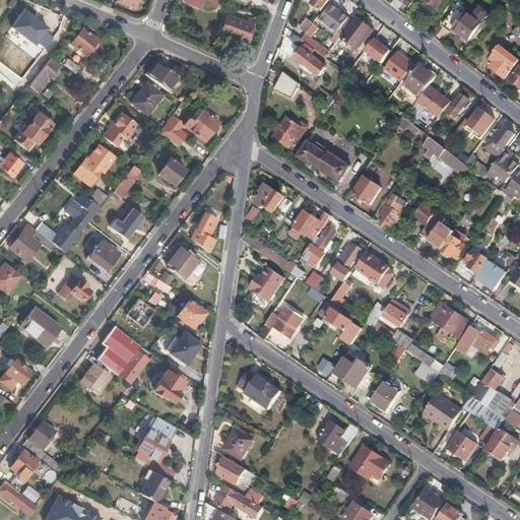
[(314,13),(318,16),(329,0),(311,0),(310,2),(317,8),(314,13)]
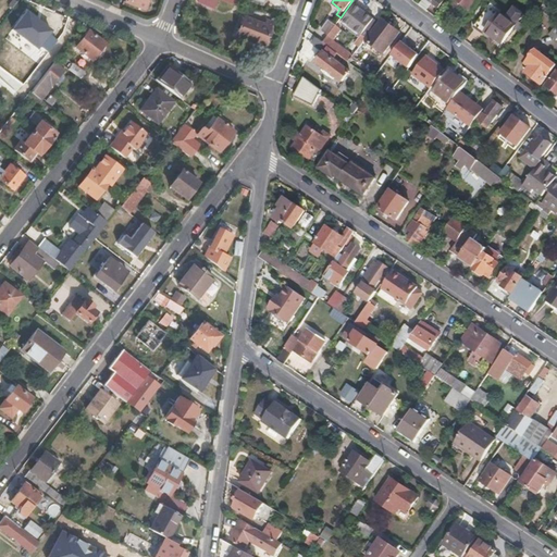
[(444,2),(441,0),(426,0),(438,9),(444,2)]
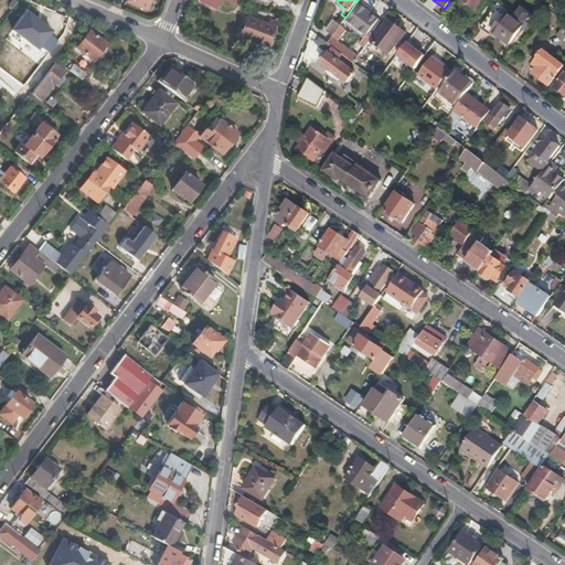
[(479,12),(488,0),(462,0),(452,13),(467,23),(476,10),(479,12)]
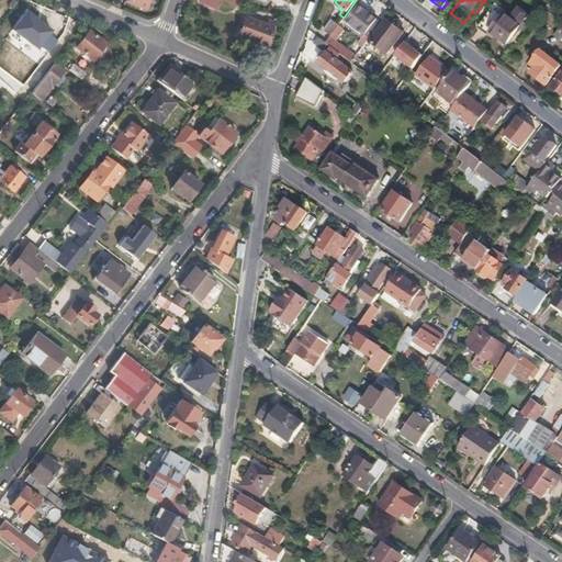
[(360,7),(347,22),(364,35),(377,20),(360,7)]
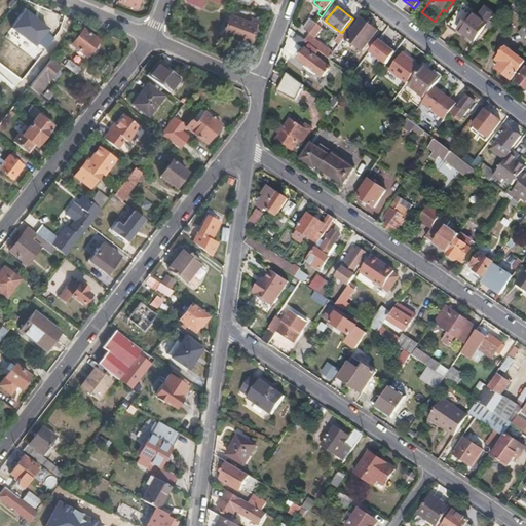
[(463,6),(451,23),(475,41),(488,25),(495,14),(487,7),(480,17),(463,6)]
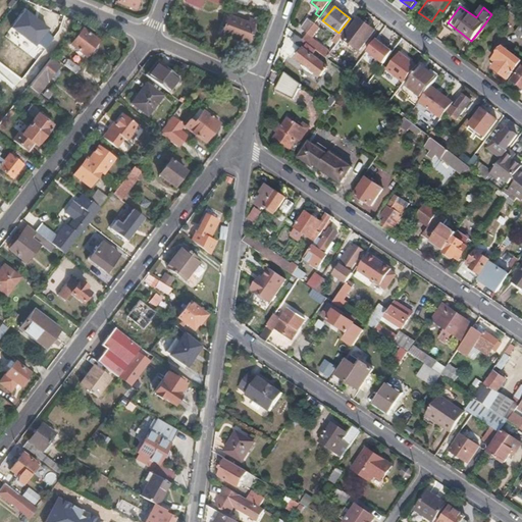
[(51,28),(25,8),(12,27),(37,45),(51,28)]
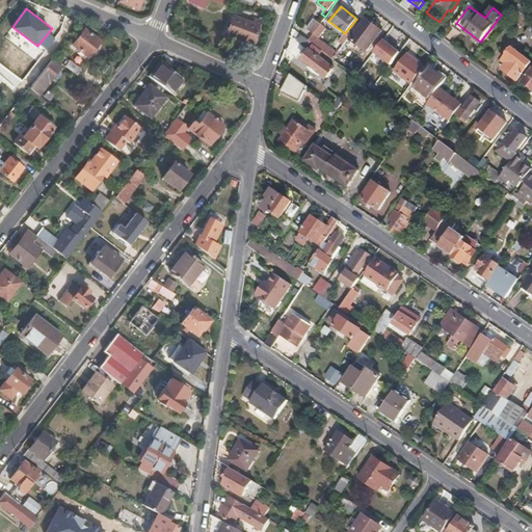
[(251,44),(261,20),(254,17),(253,22),(233,15),(224,33),(251,44)]
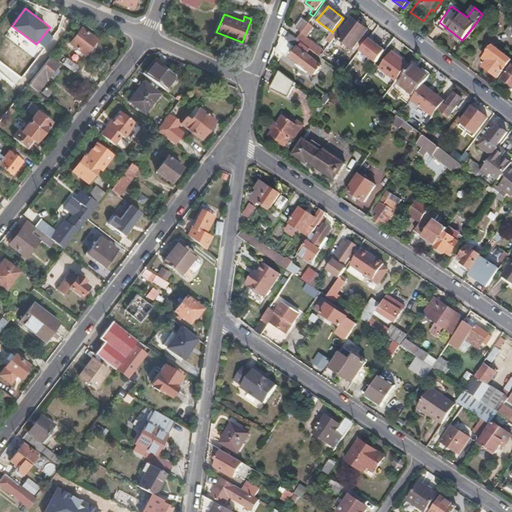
[(302,34),(309,24),(301,19),(294,28),(302,34)]
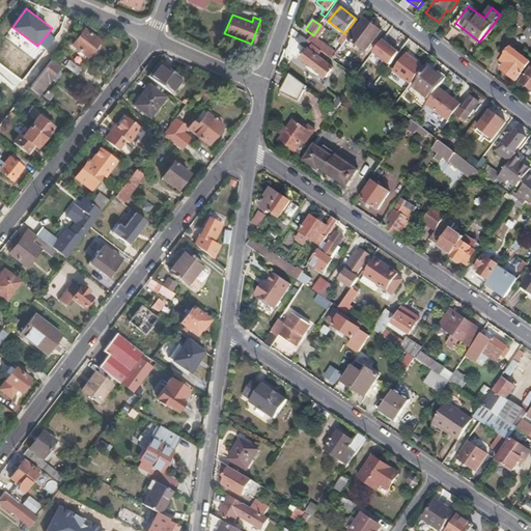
[(350,39),(366,52),(382,32),(365,20),(350,39)]
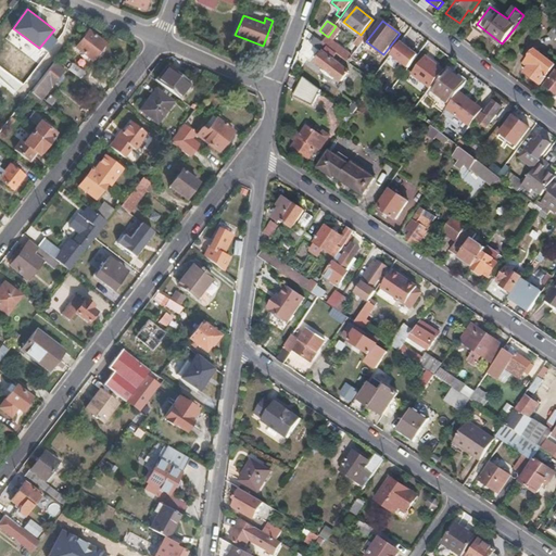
[(90,61),(103,43),(86,32),(73,48),(90,61)]
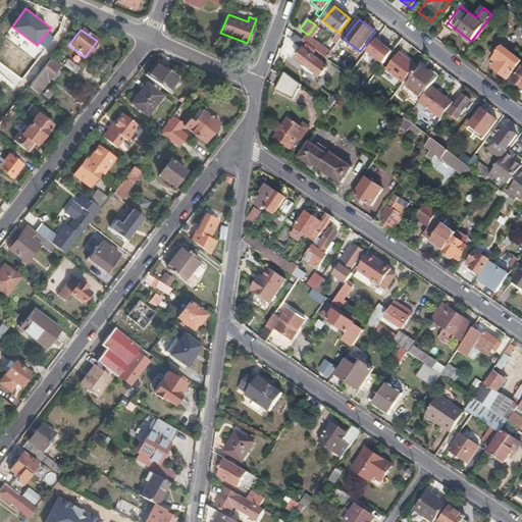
[(388,36),(382,32),(377,39),(382,44),(388,36)]
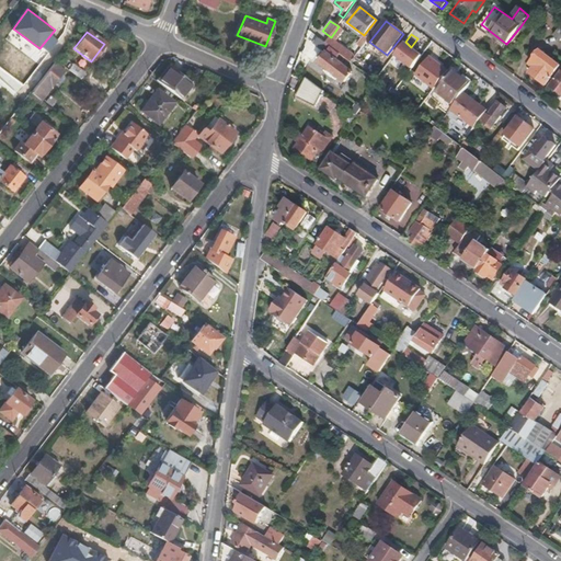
[(351,64),(354,58),(356,56),(331,37),(327,45),(340,55),(351,64)]
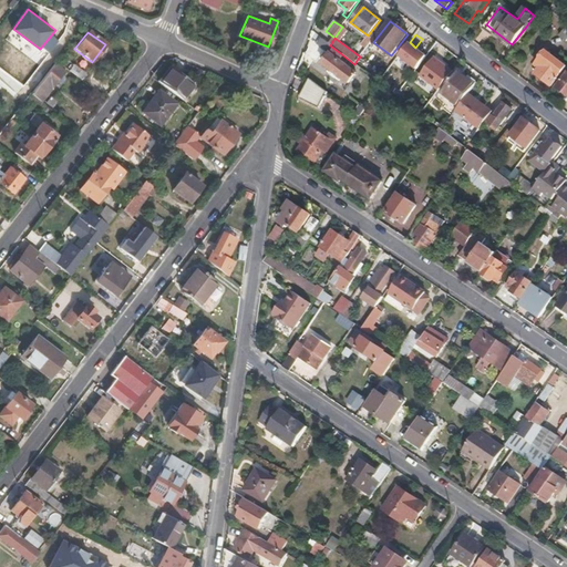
[(339,60),(343,55),(330,45),(322,40),(318,45),(330,54),(322,64),(348,84),(357,73),(339,60)]
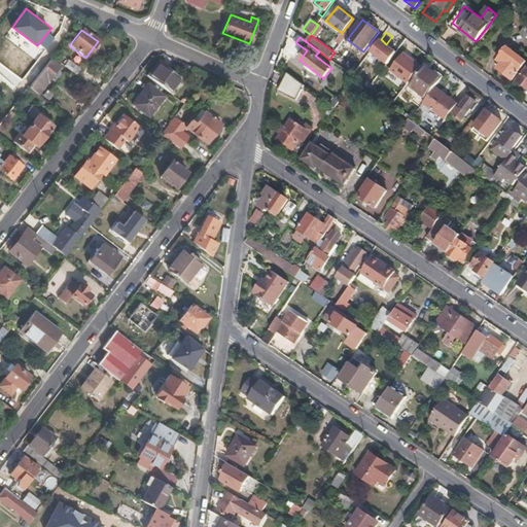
[(514,81),(526,63),(508,48),(498,62),(501,64),(498,69),(514,81)]
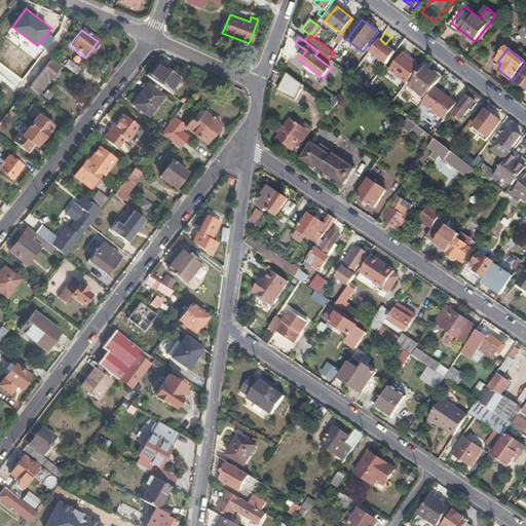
[(400,52),(388,72),(408,84),(420,64),(400,52)]
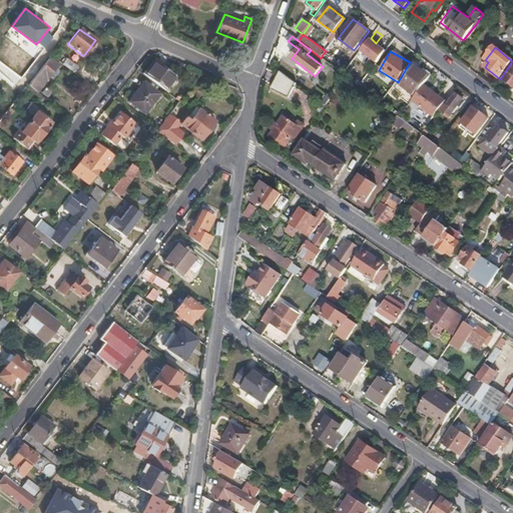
[(321,58),(337,70),(340,66),(324,53),(321,58)]
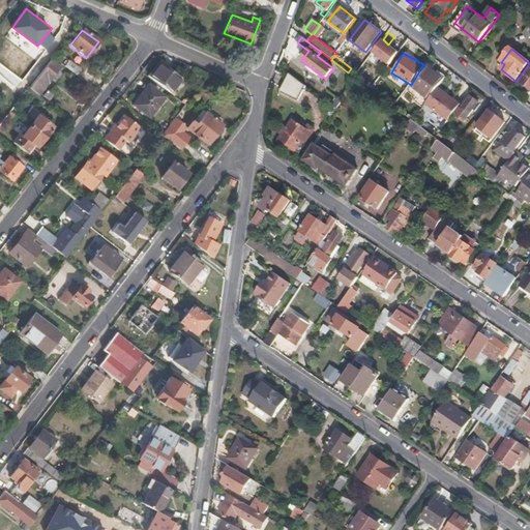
[(60,65),(51,59),(49,61),(58,67),(60,65)]
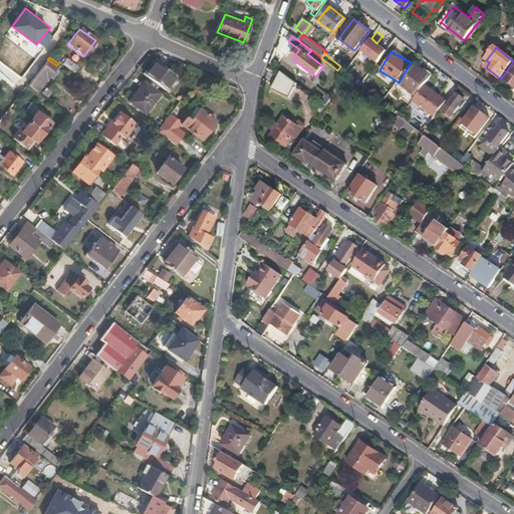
[(36,92),(48,75),(52,77),(55,73),(52,70),(56,65),(47,59),(41,68),(27,85),(30,88),(36,92)]
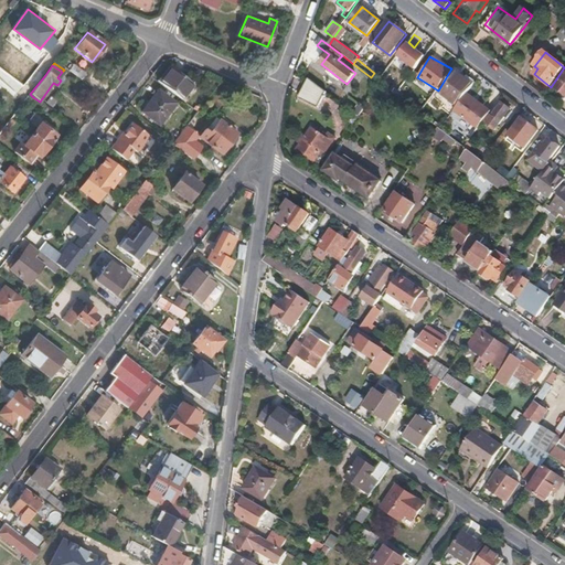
[(84,74),(73,65),(68,72),(80,80),(84,74)]
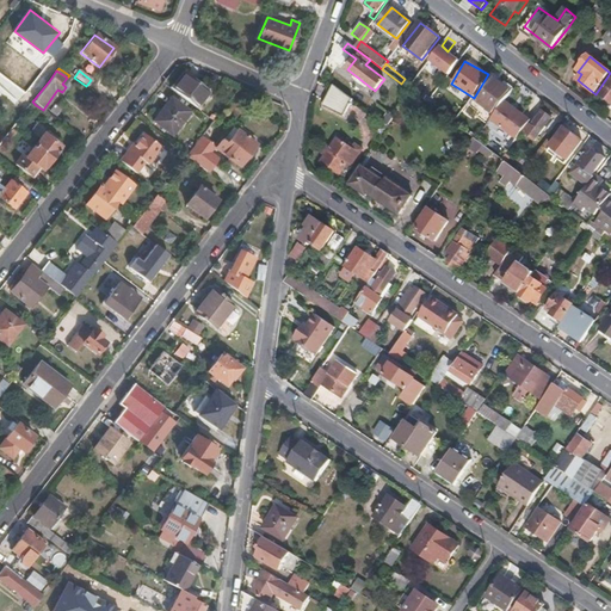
[(208,91),(183,73),(170,90),(174,92),(193,107),(196,109),(208,91)]
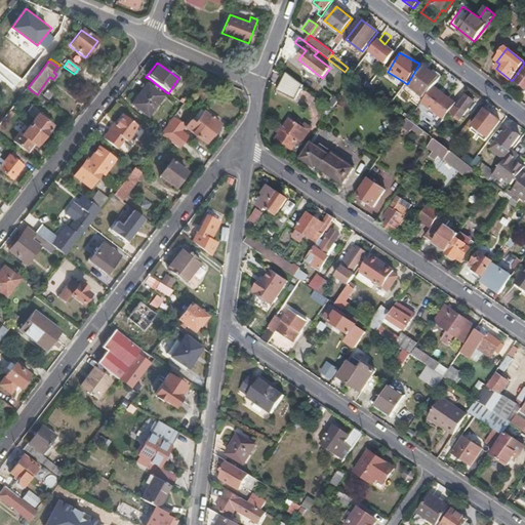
[(418,93),(426,98),(434,88),(441,79),(433,72),(432,73),(423,67),(410,84),(419,91),(418,93)]
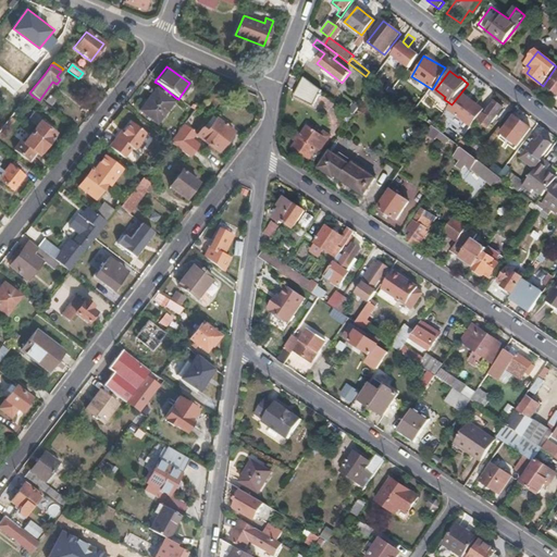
[(556,74),(547,86),(556,94),(556,74)]
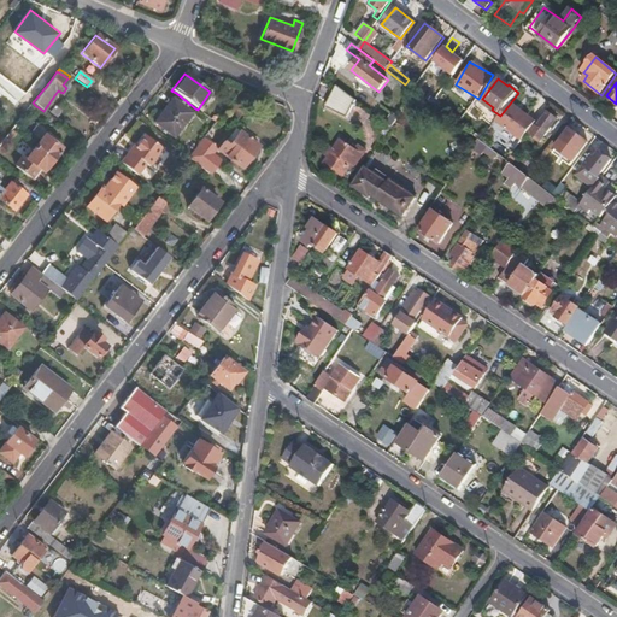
[(356,101),(336,87),(327,107),(347,118),(356,101)]
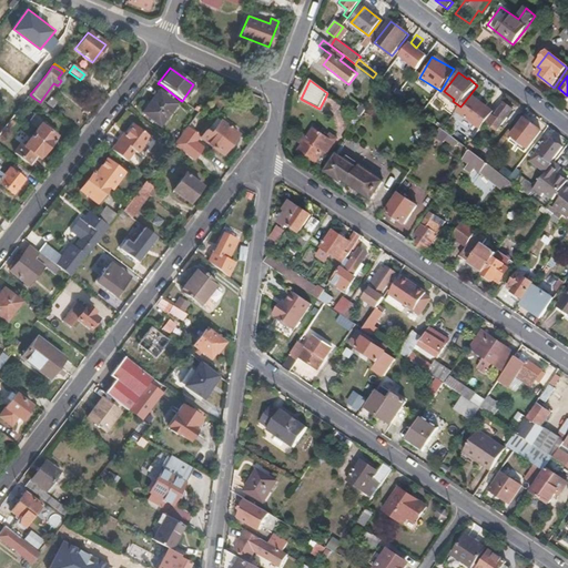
[(406,91),(411,95),(417,87),(413,83),(406,91)]
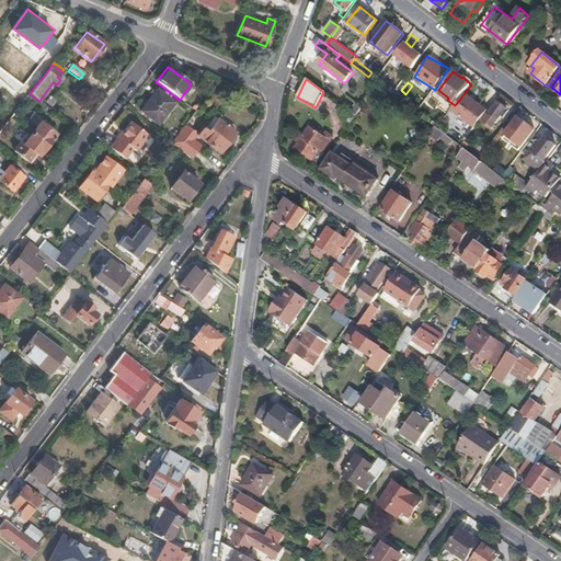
[(178,99),(160,84),(156,91),(173,103),(178,99)]
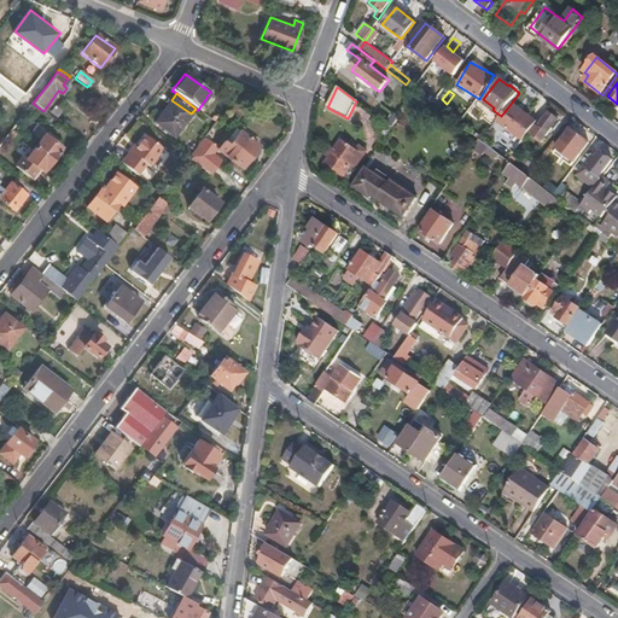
[(172,138),(191,114),(172,100),(153,123),(172,138)]
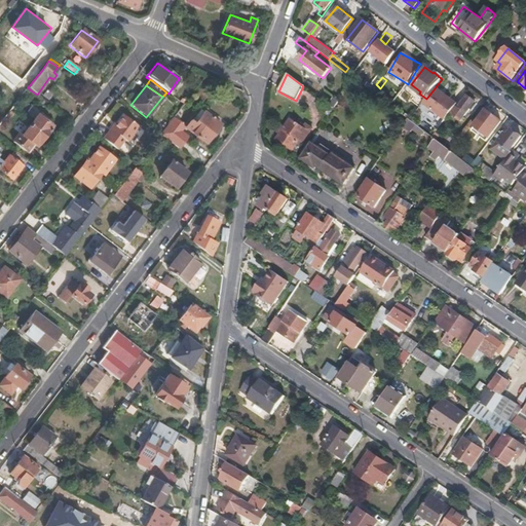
[(28,97),(31,90),(28,87),(23,94),(28,97)]
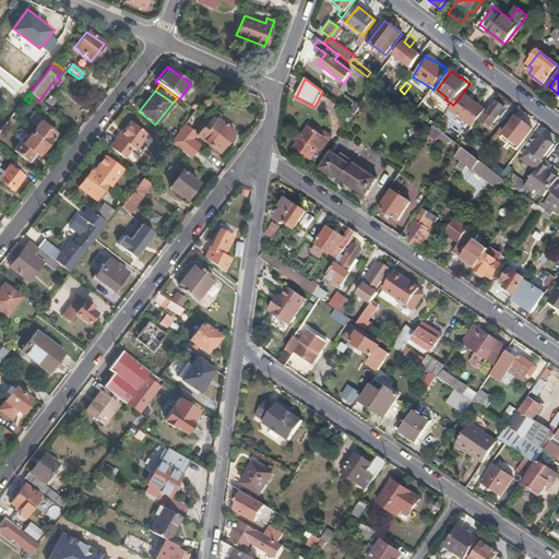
[(486,111),(462,94),(453,105),(449,111),(473,129),(479,120),(485,114),(486,111)]
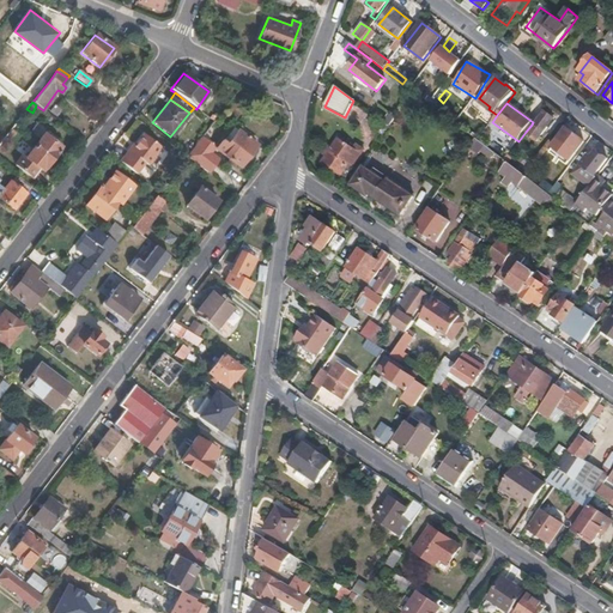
[(43,110),(36,105),(32,113),(46,123),(50,116),(43,110)]
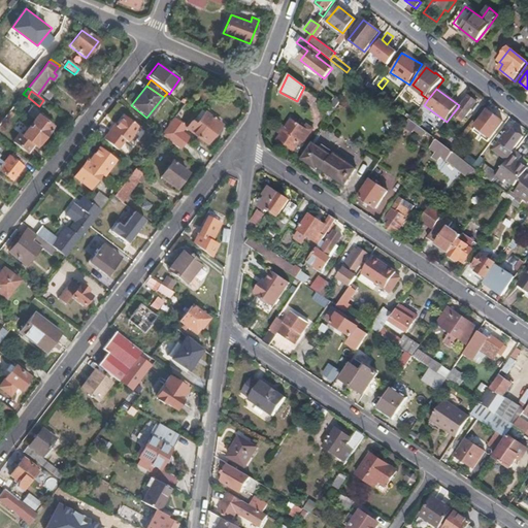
[(458,107),(453,113),(463,122),(477,103),(469,97),(460,109),(458,107)]
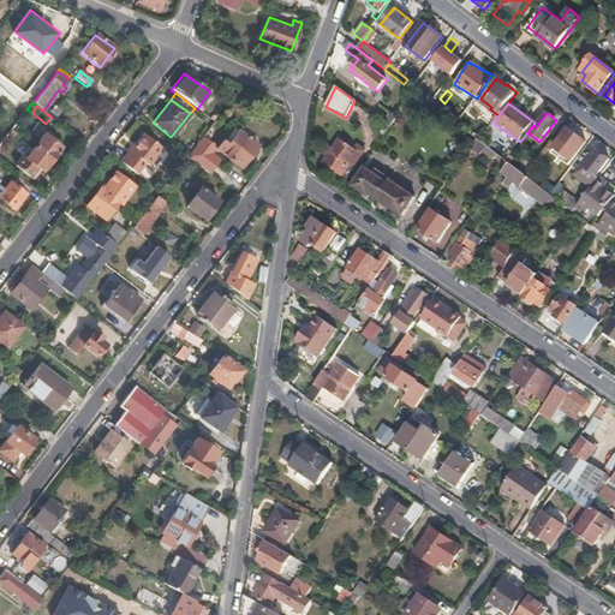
[(384,124),(390,127),(395,120),(390,115),(384,124)]
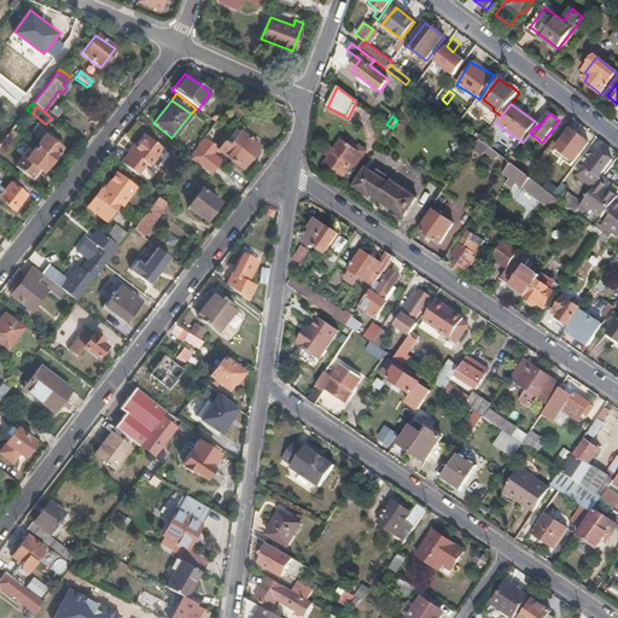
[(589,144),(572,130),(558,150),(575,162),(589,144)]
